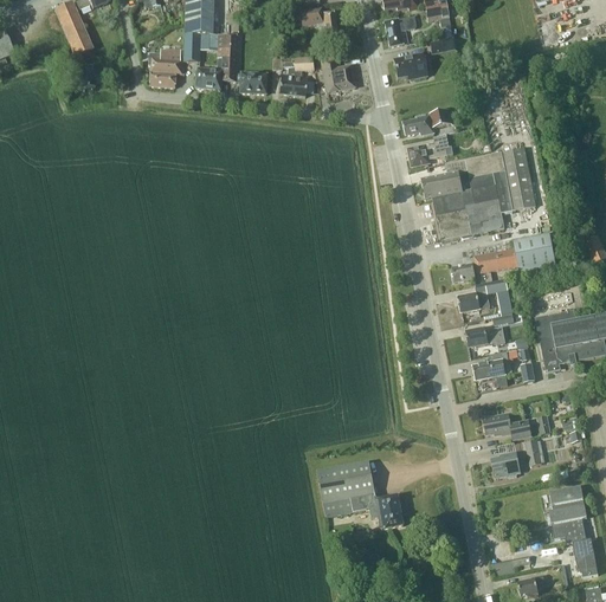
[(77,0),(75,1),(78,10),(86,6),(90,4),(91,8),(102,4),(108,1),(109,0),(77,0)]
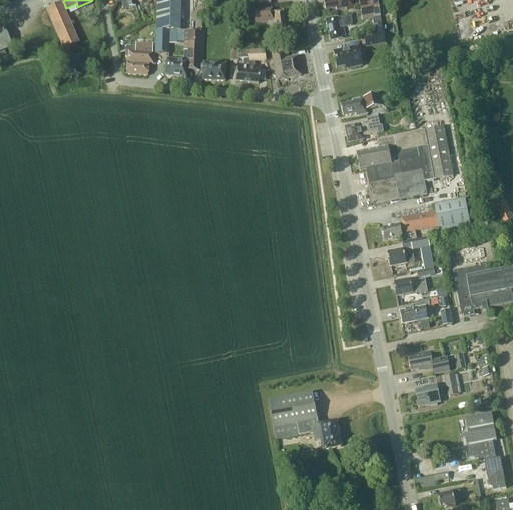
[(155,0),(155,28),(154,41),(154,51),(168,52),(168,28),(179,28),(180,0),(155,0)]
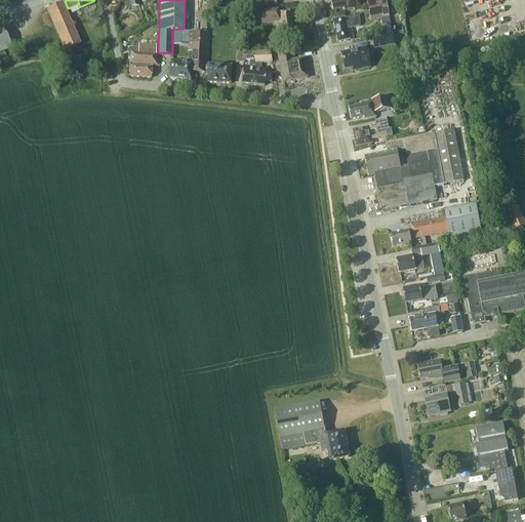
[(330,0),(329,2),(330,6),(332,7),(332,8),(342,6),(344,8),(353,6),(353,7),(362,6),(361,0),(330,0)]
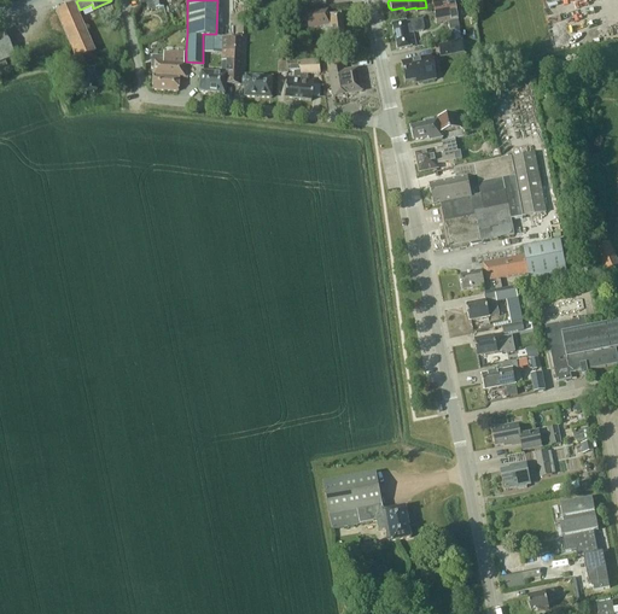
[(430,0),(432,11),(455,6),(453,0),(430,0)]
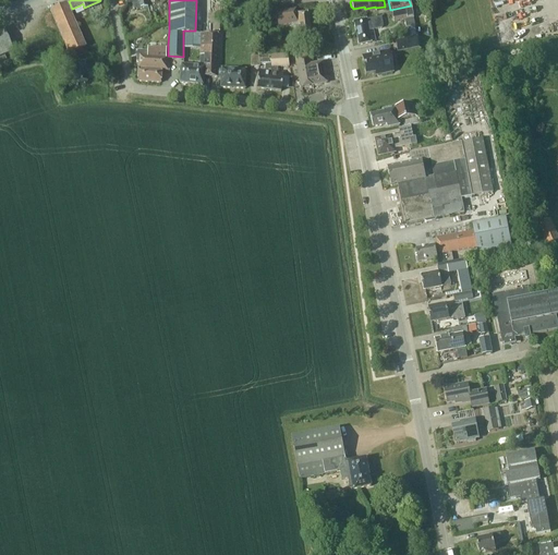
[(65,1),(50,8),(69,51),(85,45),(70,10),(65,1)]
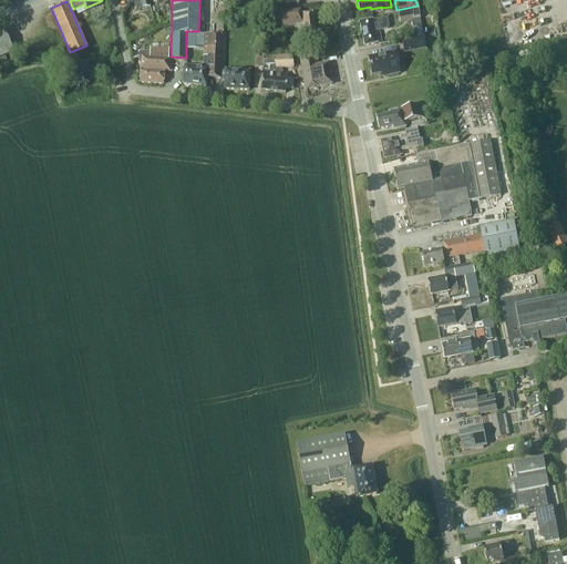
[(418,6),(397,10),(399,20),(410,18),(412,26),(421,23),(418,6)]
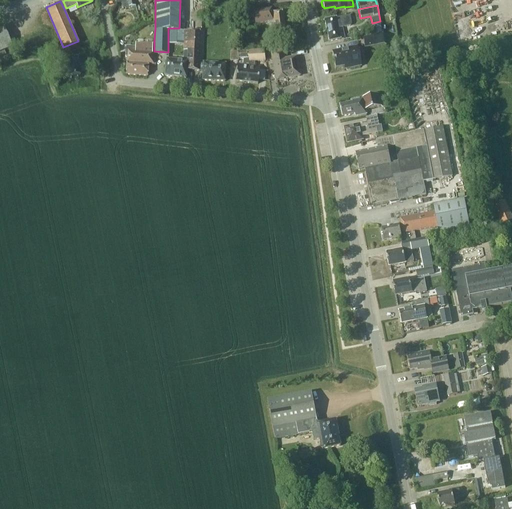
[(267,20),(270,22),(271,32),(274,32),(285,30),(283,10),(275,11),(272,11),(271,6),(253,8),(254,13),(255,21),(264,20),(267,20)]
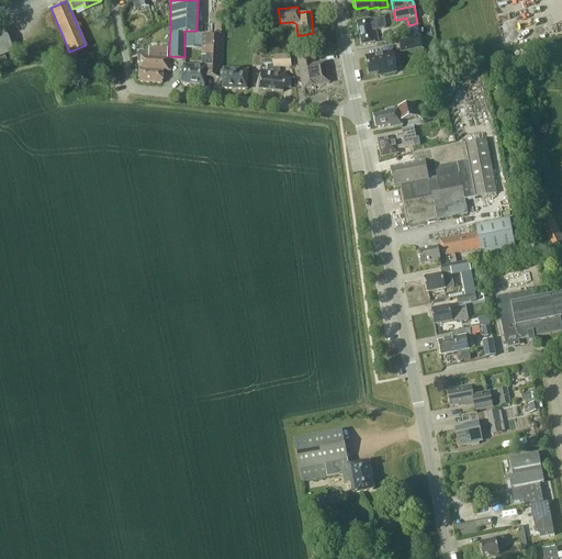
[(384,22),(383,14),(380,14),(369,17),(356,19),(361,43),(373,40),(377,40),(374,28),(383,26),(384,25),(384,24),(385,23),(384,22)]
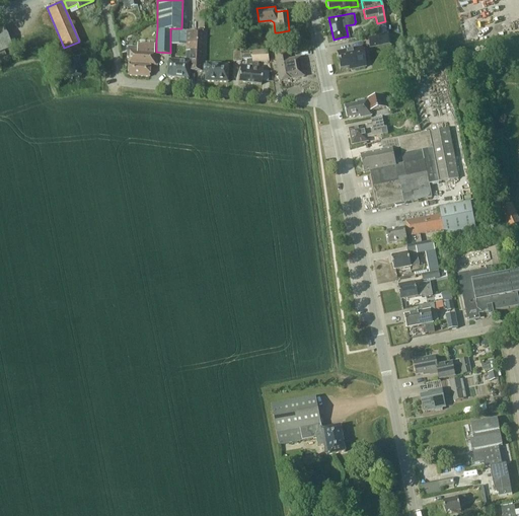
[(0,56),(6,54),(4,50),(11,46),(2,24),(0,24),(0,56)]
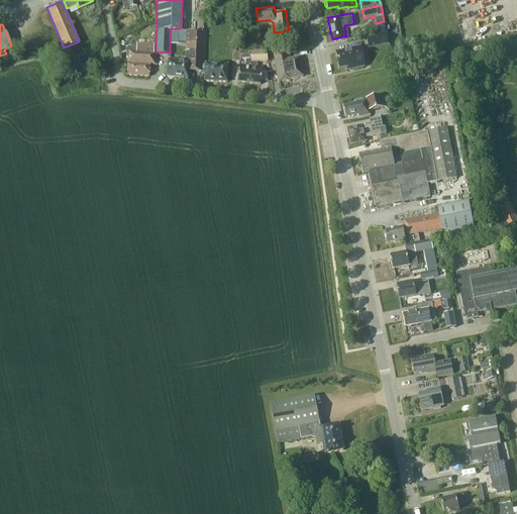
[(368,45),(388,41),(386,31),(366,35),(368,45)]
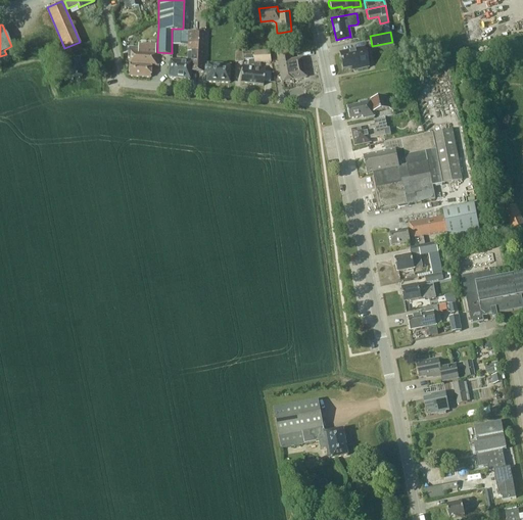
[(187,38),(187,59),(191,60),(190,68),(202,69),(203,62),(204,50),(204,38),(187,38)]
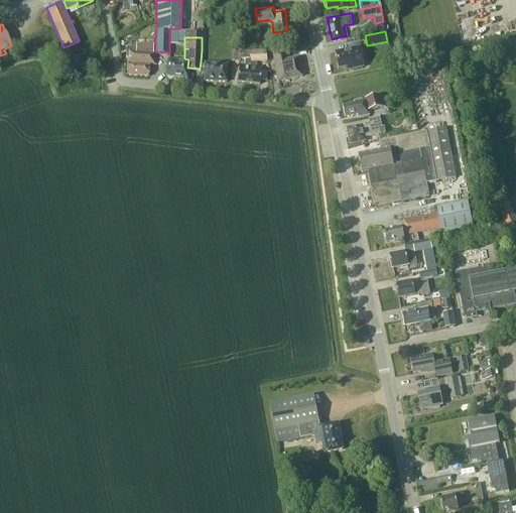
[(419,45),(418,39),(406,41),(408,48),(419,45)]
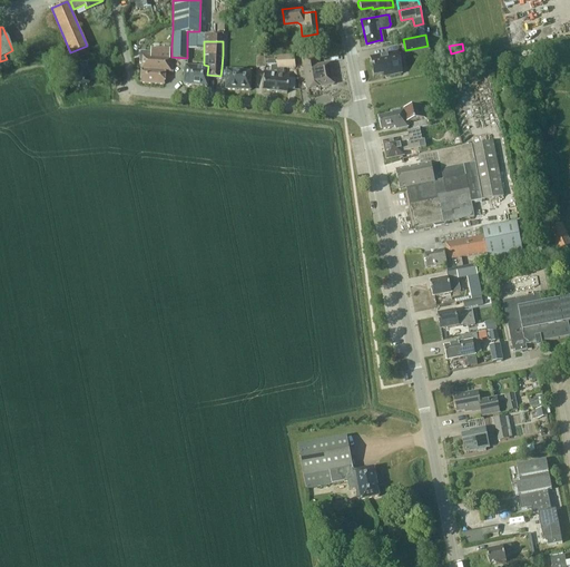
[(172,57),(172,46),(150,46),(150,49),(139,49),(138,60),(140,60),(139,80),(163,81),(164,69),(172,69),(172,57)]
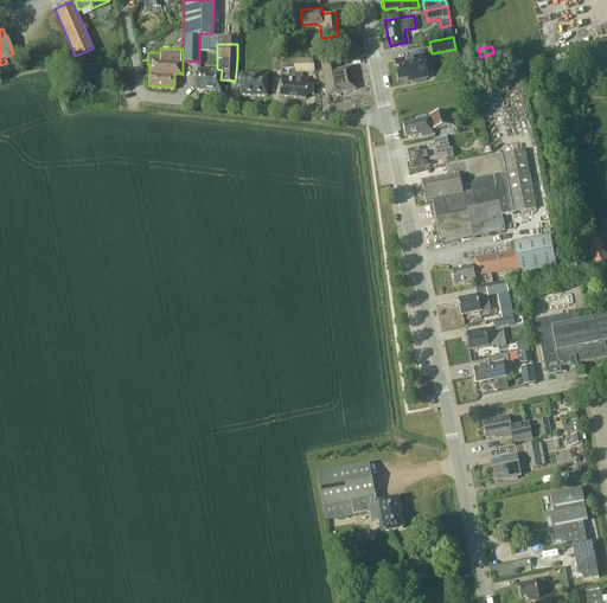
[(394,70),(396,70),(397,78),(414,75),(414,78),(427,76),(422,52),(394,58),(395,68),(393,68),(394,70)]
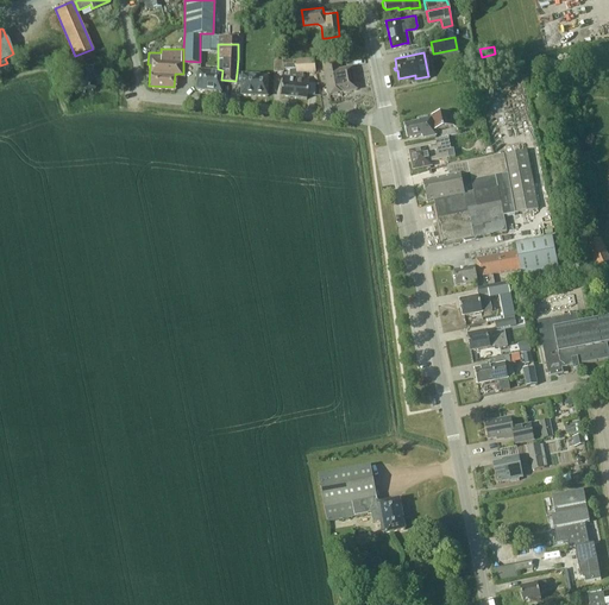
[(280,94),(293,95),(295,76),(296,67),(293,67),(293,57),(282,58),(282,56),(274,57),(274,69),(282,69),(282,67),(288,67),(288,75),(282,74),(280,94)]
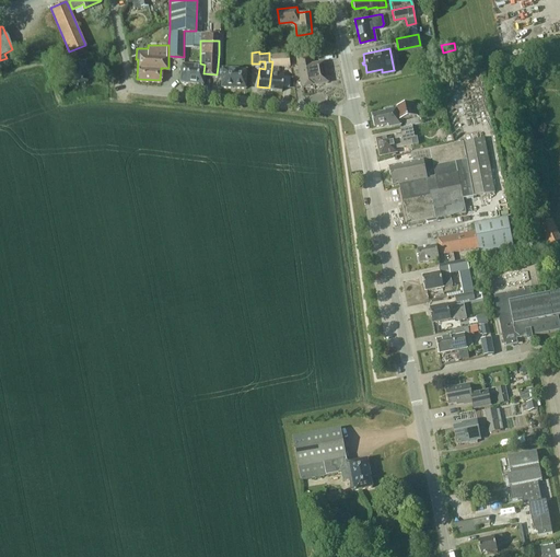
[(281,53),(269,53),(269,61),(272,61),(271,70),(269,88),(281,89),(283,71),(277,70),(278,65),(287,65),(287,51),(281,53)]
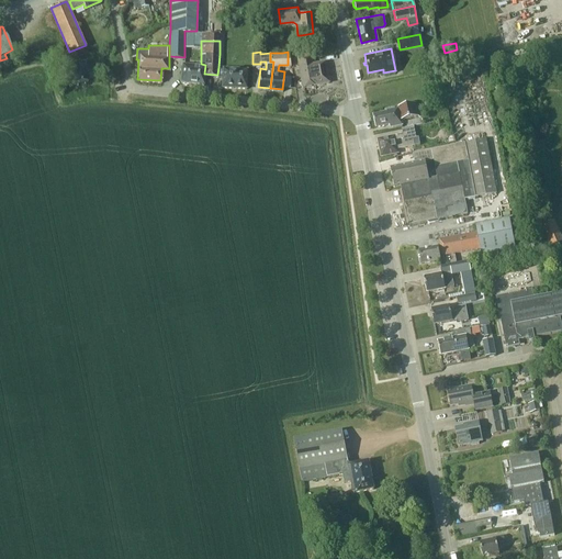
[(312,63),(311,54),(298,56),(302,85),(328,80),(325,59),(312,63)]
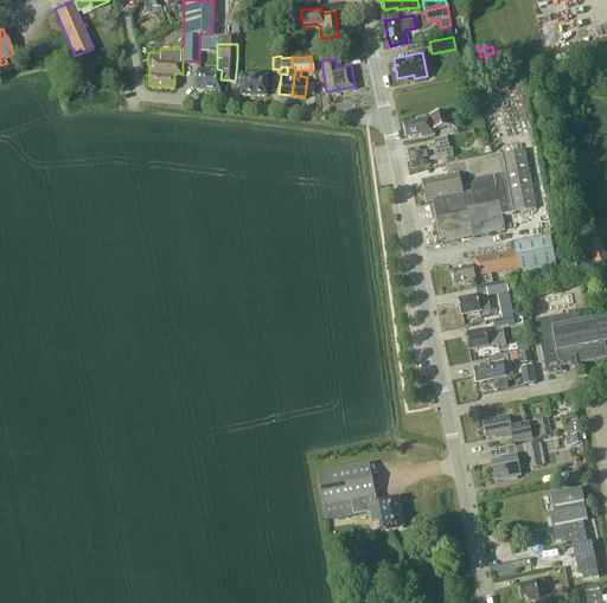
[(219,90),(221,79),(222,70),(217,69),(197,66),(195,87),(219,90)]
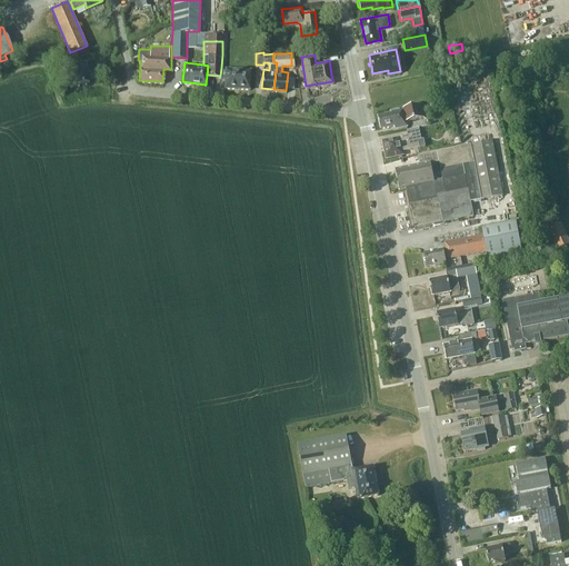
[(221,68),(220,76),(225,77),(225,87),(237,87),(249,88),(250,68),(238,67),(225,67),(225,68),(221,68)]
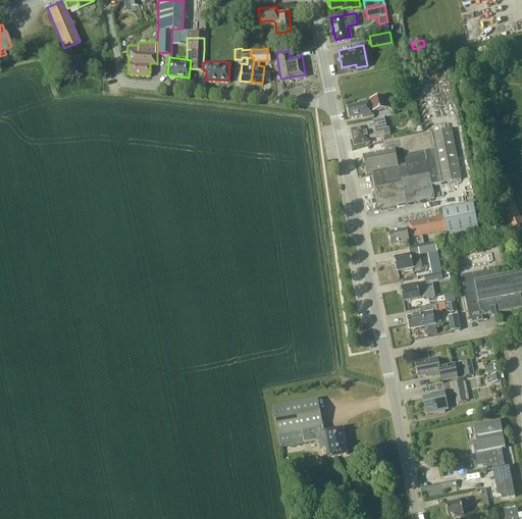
[(414,94),(413,86),(403,88),(404,96),(414,94)]
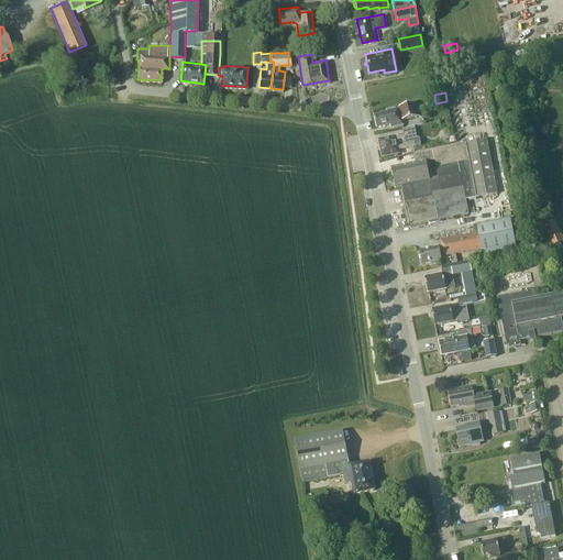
[(419,113),(416,101),(386,107),(386,110),(374,112),(377,124),(390,122),(390,124),(403,122),(401,117),(419,113)]
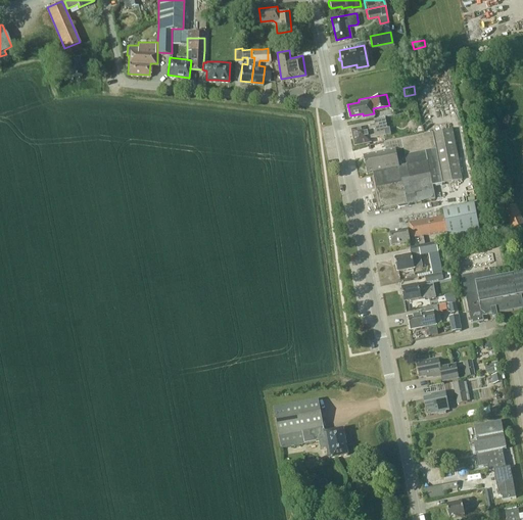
[(387,126),(385,114),(374,117),(375,124),(352,128),(355,142),(370,139),(370,136),(390,132),(389,126),(387,126)]
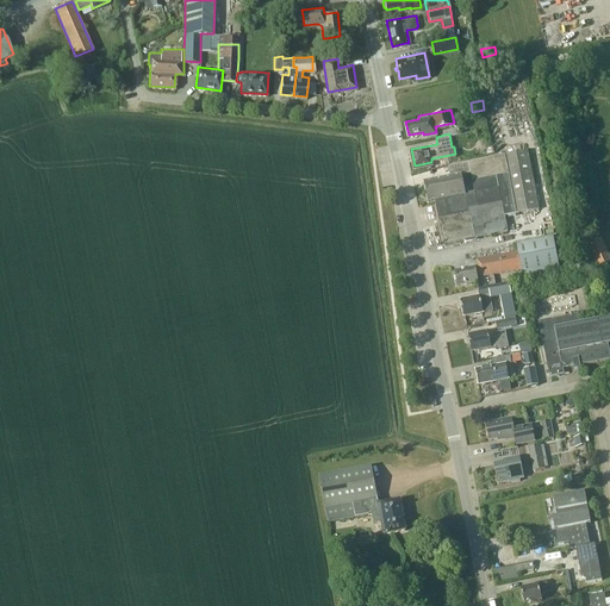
[(465,192),(435,198),(444,241),(506,229),(504,213),(539,206),(528,148),(505,152),(468,160),(471,172),(474,189),(465,192)]
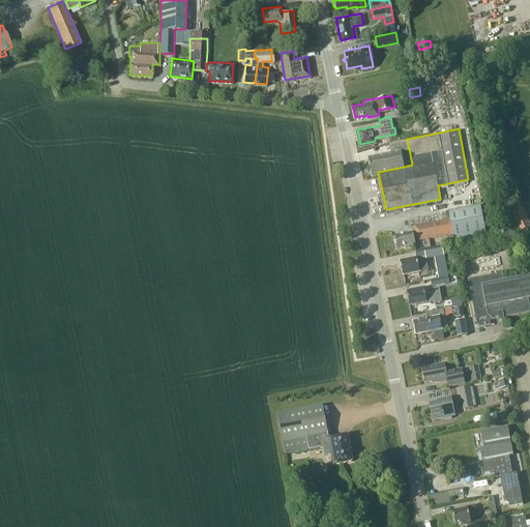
[(409,149),(407,139),(389,142),(391,151),(369,156),(372,173),(378,172),(404,167),(401,150),(409,149)]
